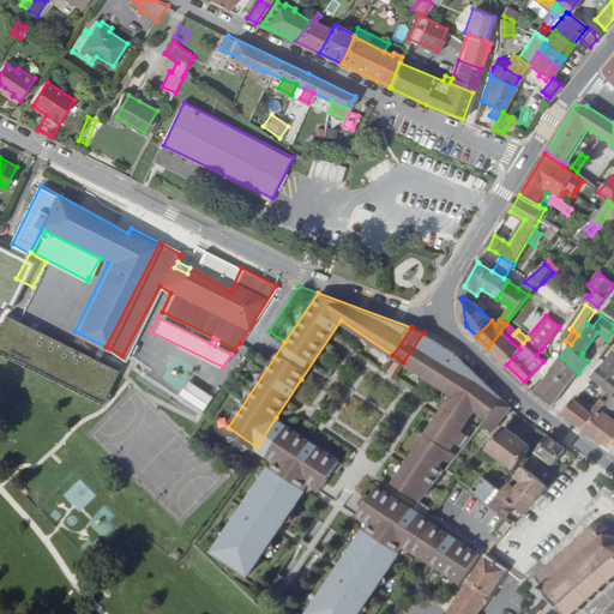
[(435,441),(456,457),(482,425),(503,398),(457,354),(423,332),(403,362),(452,395),(421,441),(393,483),(395,485),(403,489),(435,441)]
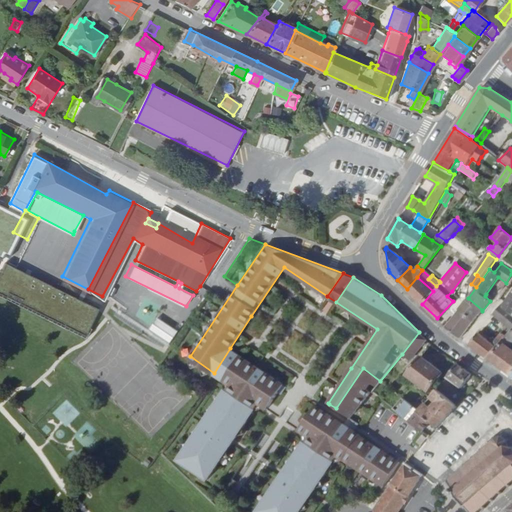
[(433,291),(417,277),(407,289),(422,304),(433,291)]
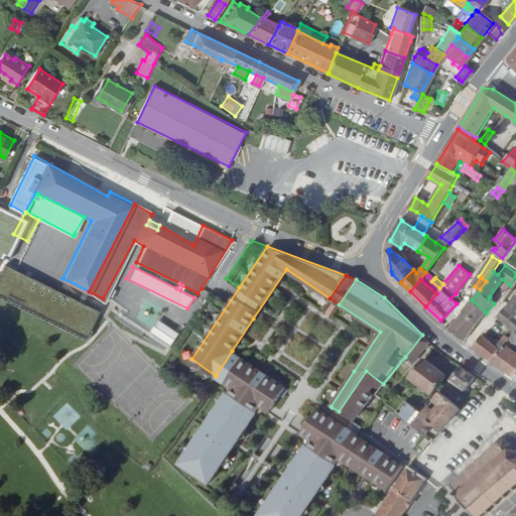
[(450,298),(457,303),(461,298),(456,293),(450,298)]
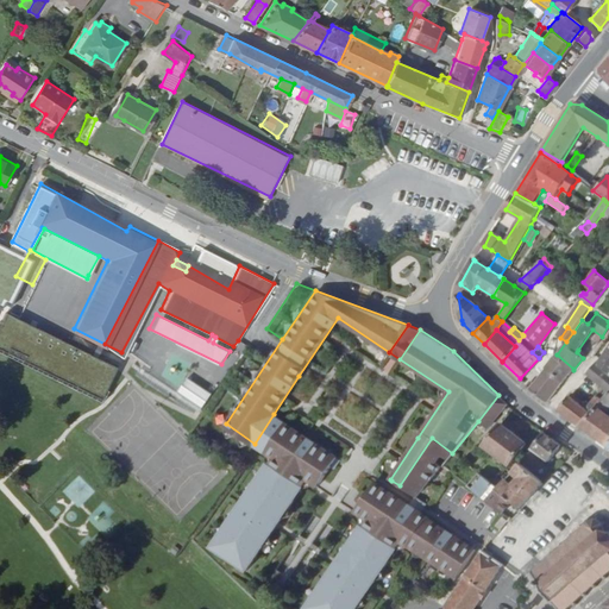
[(608,349),(601,362),(598,364),(608,372),(608,349)]
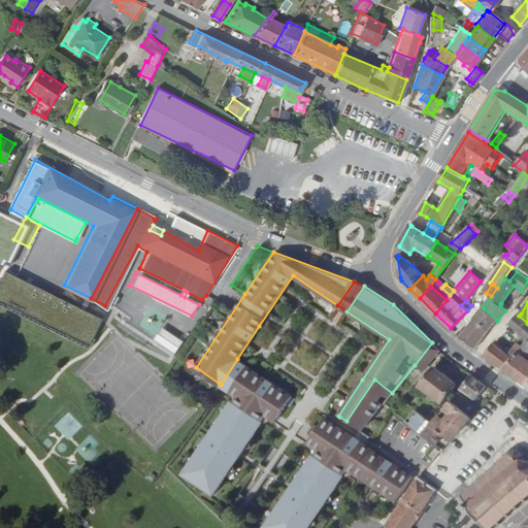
[(497,320),(483,307),(474,319),(488,331),(497,320)]
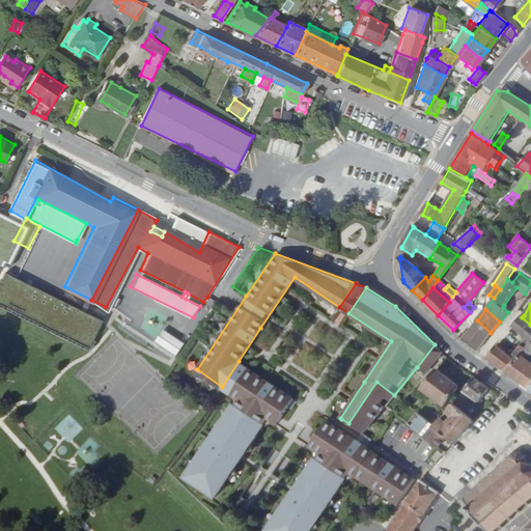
[(524,315),(522,314),(513,326),(526,336),(530,329),(530,325),(522,317),(524,315)]
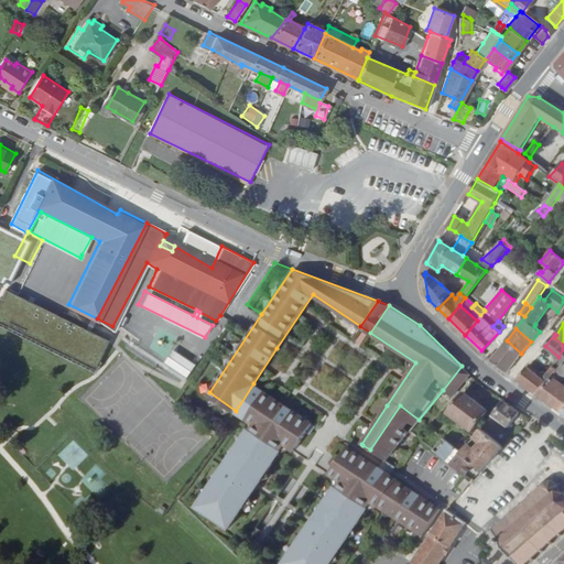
[(521,354),(507,340),(496,355),(492,360),(498,365),(508,371),(521,354)]
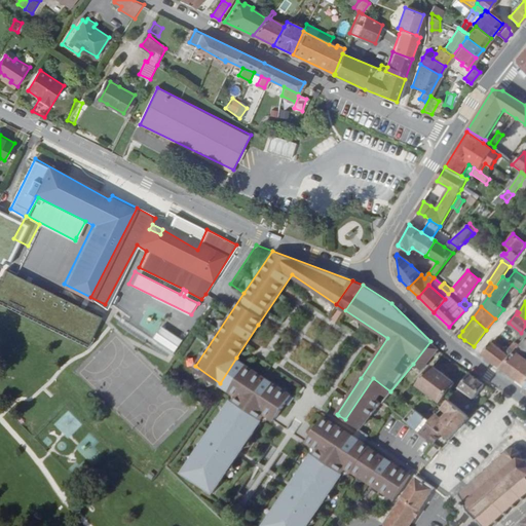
[(159,326),(151,338),(174,352),(181,340),(159,326)]
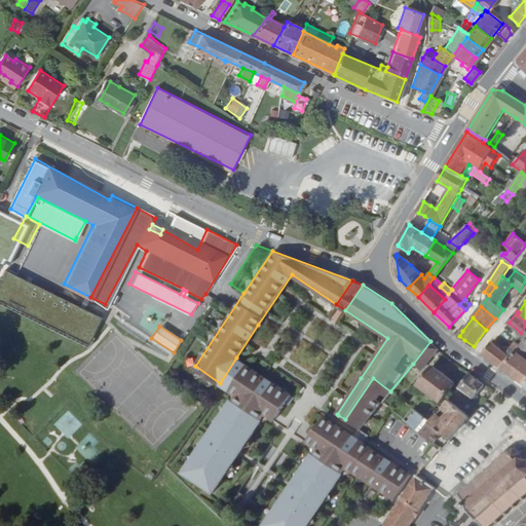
[(492,342),(483,353),(502,368),(525,343),(519,339),(508,352),(492,342)]
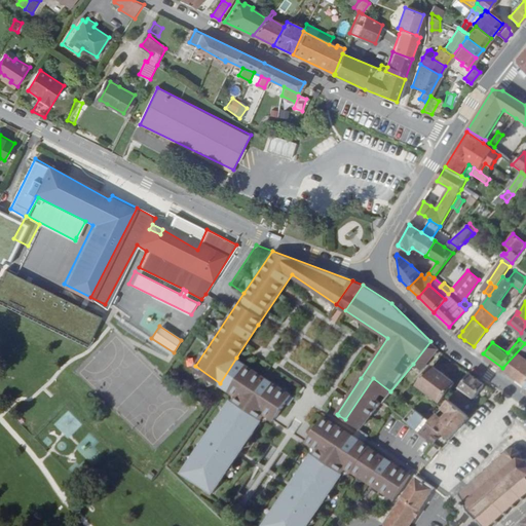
[(494,339),(492,342),(508,352),(510,350),(494,339)]
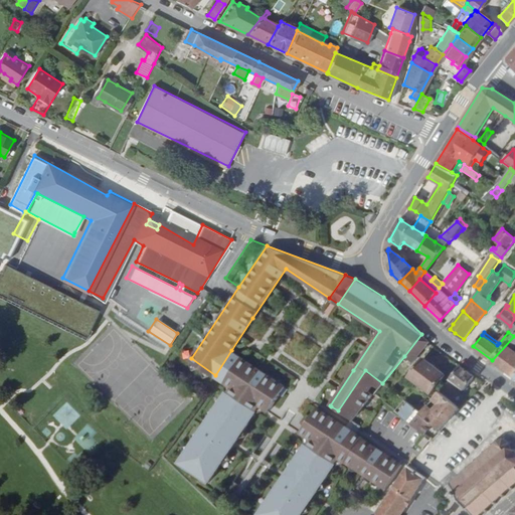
[(421,334),(404,356),(411,362),(428,341),(421,334)]
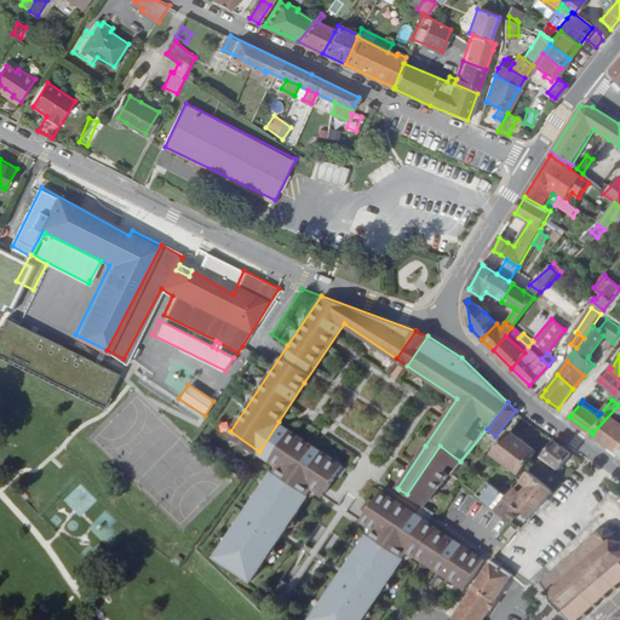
[(619,402),(619,405),(592,434),(619,454),(619,453),(619,426),(615,423),(619,417),(619,402)]
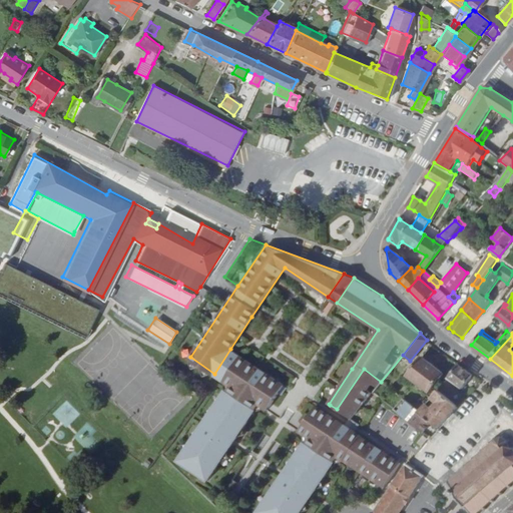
[(214,374),(225,381),(258,402),(268,409),(285,384),(230,349),(214,374)]
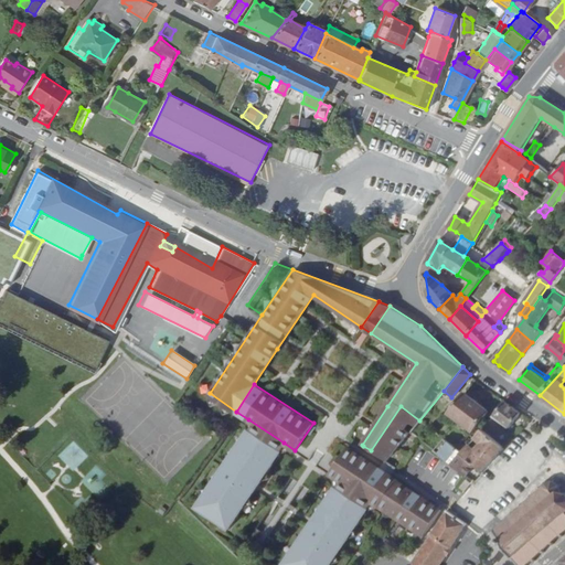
[(464,394),(449,413),(472,430),(487,412),(464,394)]
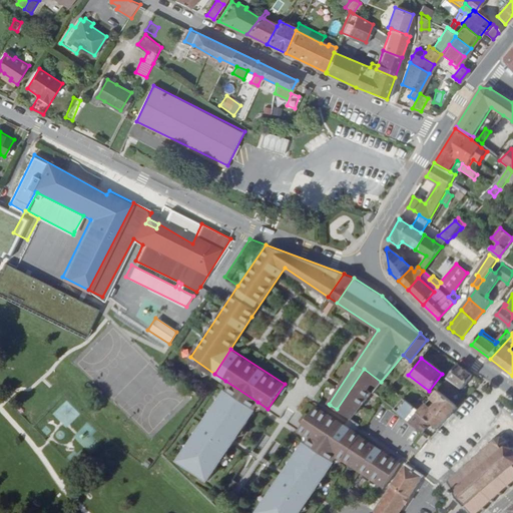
[(462,389),(474,374),(457,362),(437,389),(449,398),(458,387),(462,389)]
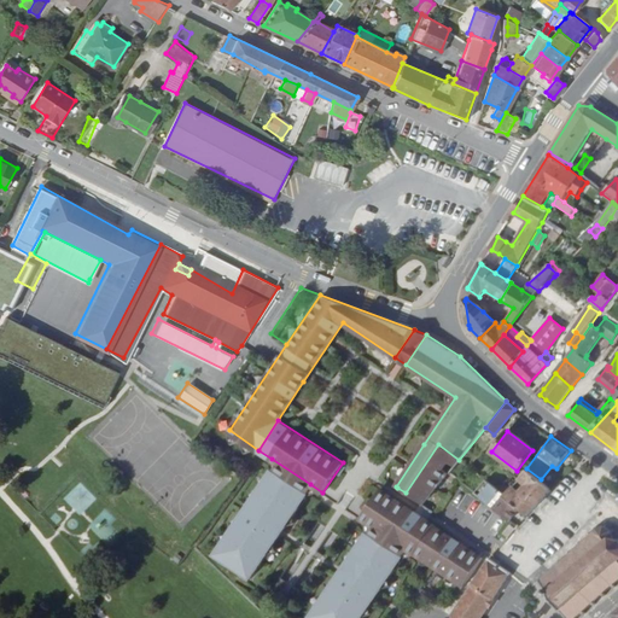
[(310,484),(272,459),(211,551),(250,576),(310,484)]
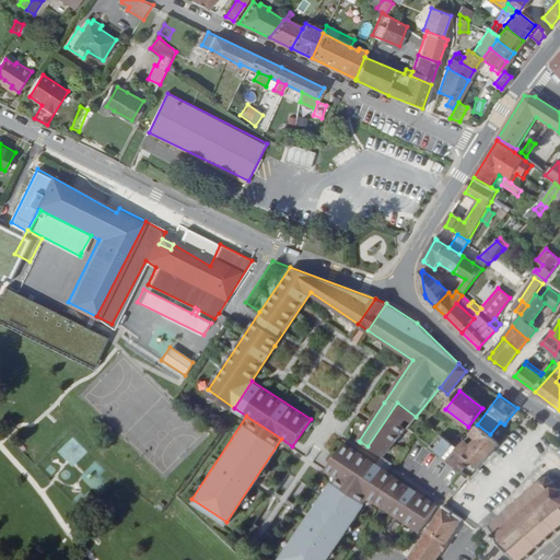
[(456,450),(470,461),(478,467),(499,442),(490,434),(477,424),(469,434),(477,440),(470,447),(463,442),(456,450)]
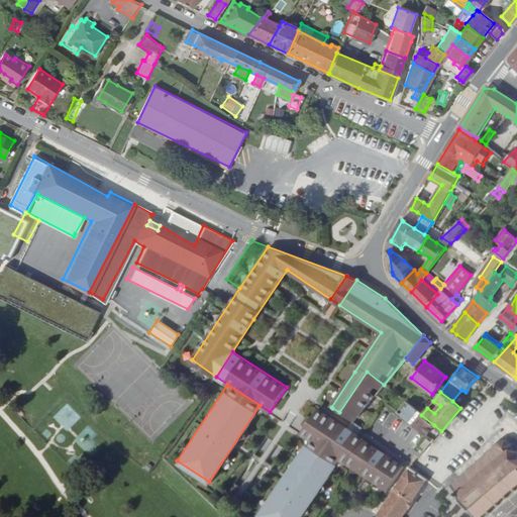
[(422,403),(416,411),(421,415),(427,408),(432,402),(428,398),(424,404),(422,403)]
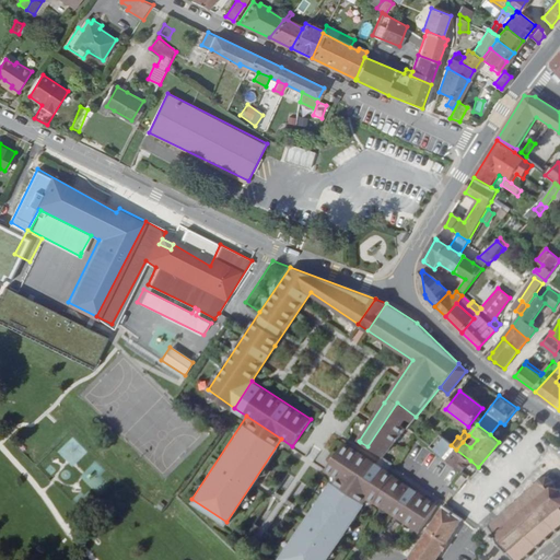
[(447,461),(452,465),(461,471),(470,461),(456,450),(451,445),(439,435),(430,447),(443,457),(446,453),(451,456),(447,461)]
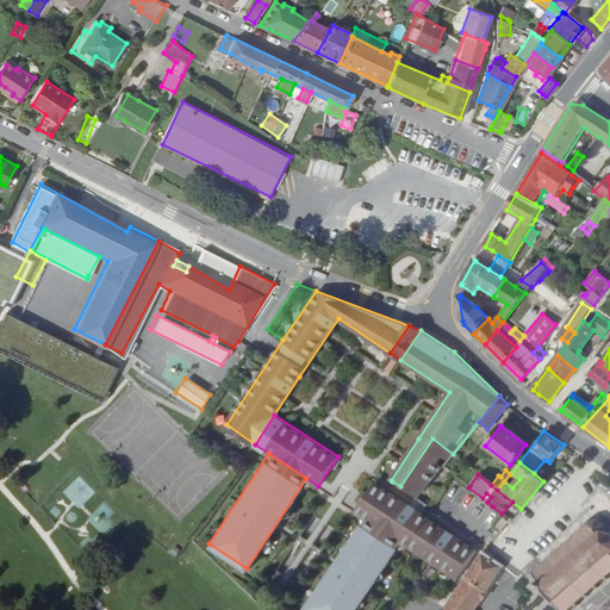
[(79,509),(95,492),(80,475),(62,492),(79,509)]
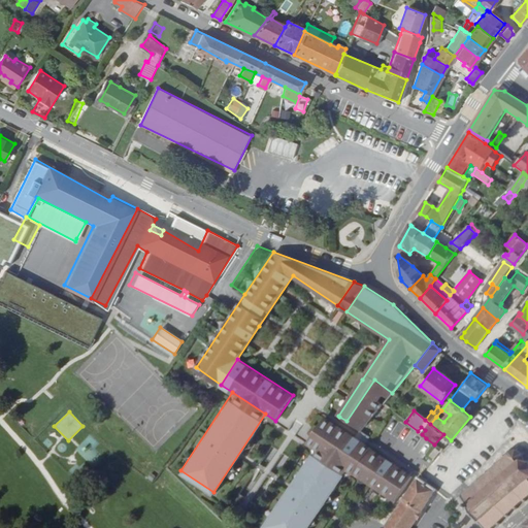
[(356,436),(342,427),(335,423),(326,417),(308,442),(315,448),(345,468),(347,467),(354,472),(355,471),(396,500),(413,474),(356,436)]
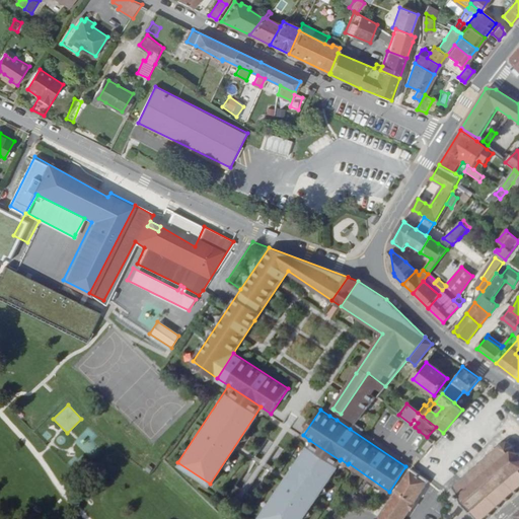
[(339,417),(341,414),(334,410),(329,416),(337,420),(339,417)]
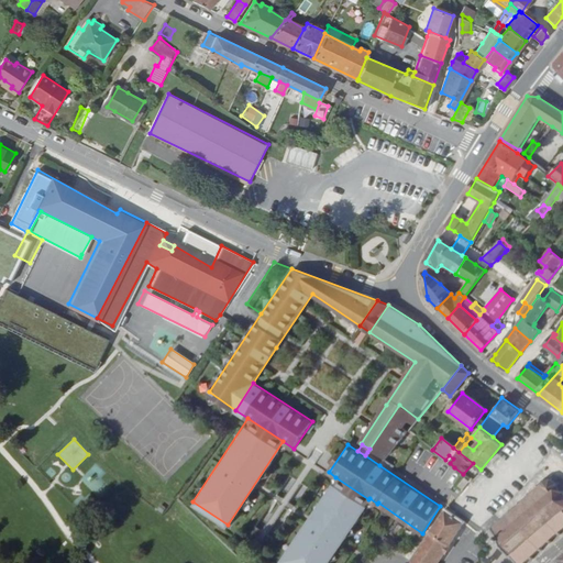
[(328,562),(368,499),(335,477),(279,559),(285,562),(328,562)]
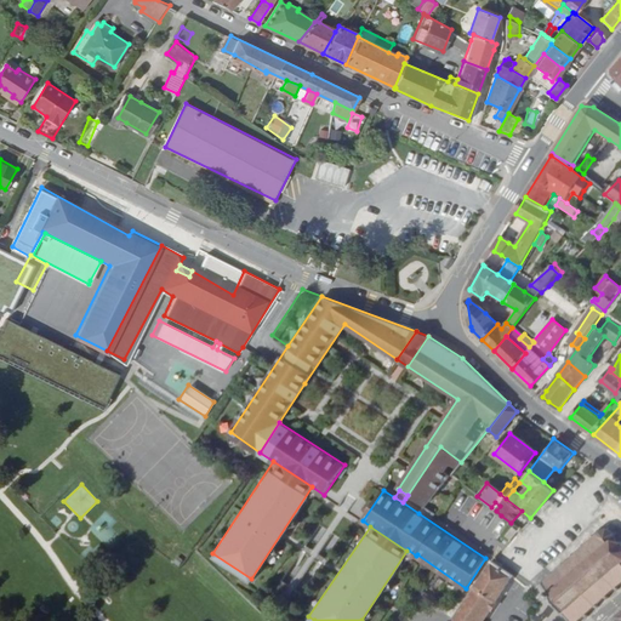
[(511,527),(506,535),(511,539),(517,531),(511,527)]
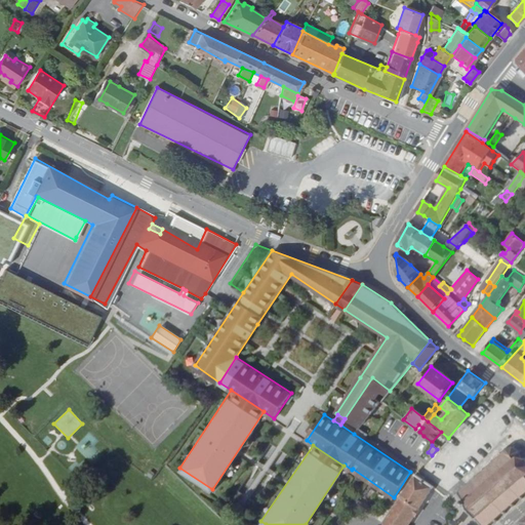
[(467,507),(469,507),(476,516),(475,517),(477,520),(478,519),(482,524),(488,524),(494,521),(495,522),(496,521),(495,519),(502,513),(503,514),(506,513),(505,511),(511,506),(513,507),(514,505),(513,503),(519,497),(520,499),(522,497),(521,496),(524,492),(524,457),(521,456),(521,452),(523,451),(521,449),(519,450),(517,449),(514,447),(515,445),(512,445),(512,447),(510,447),(508,448),(506,446),(503,447),(505,449),(502,452),(500,450),(499,452),(500,453),(494,459),(492,458),(491,460),(492,461),(485,468),(484,467),(482,469),(484,470),(477,477),(476,475),(474,476),(476,478),(469,484),(468,482),(466,484),(468,486),(461,492),(459,490),(457,492),(459,494),(458,495),(459,497),(460,496),(463,499),(462,501),(462,503),(462,505),(463,506),(466,507),(467,507)]
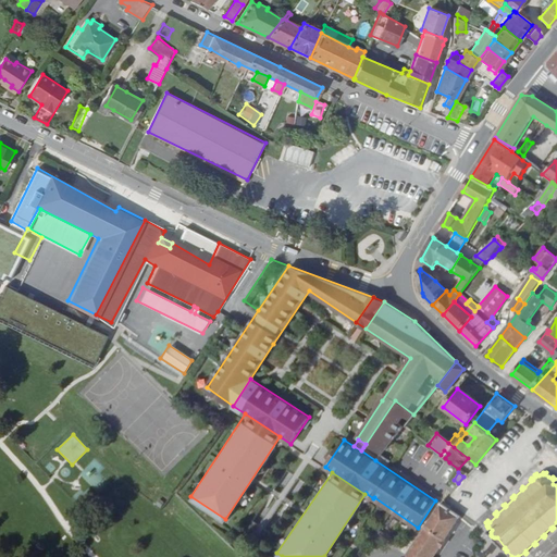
[(87,473),(87,482),(106,482),(106,473),(87,473)]
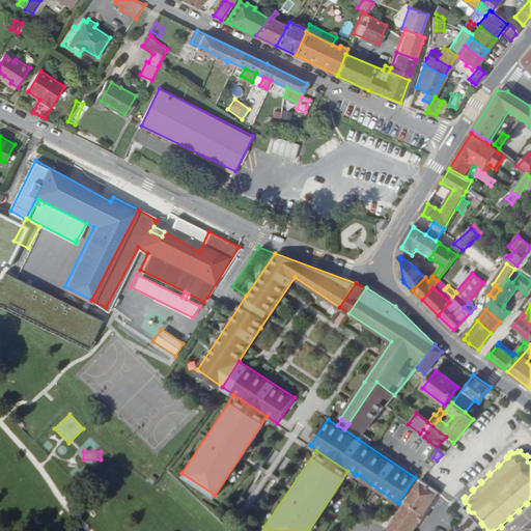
[(421,477),(388,526),(394,530),(410,530),(420,518),(439,491),(422,478),(421,477)]
